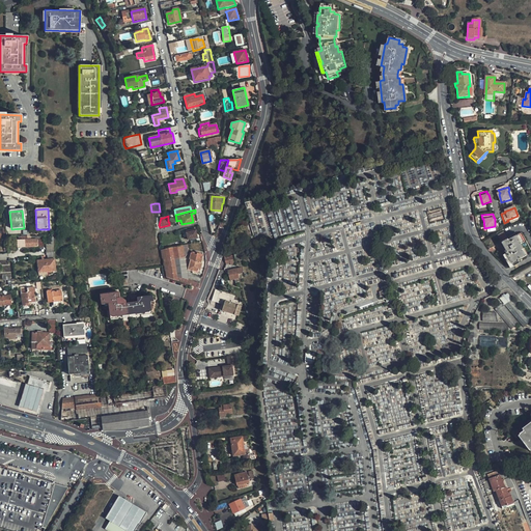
[(185,231),(186,233),(184,234),(183,234),(182,234),(182,235),(182,236),(183,238),(184,238),(185,238),(186,238),(187,241),(193,239),(193,235),(196,234),(195,228),(185,231)]
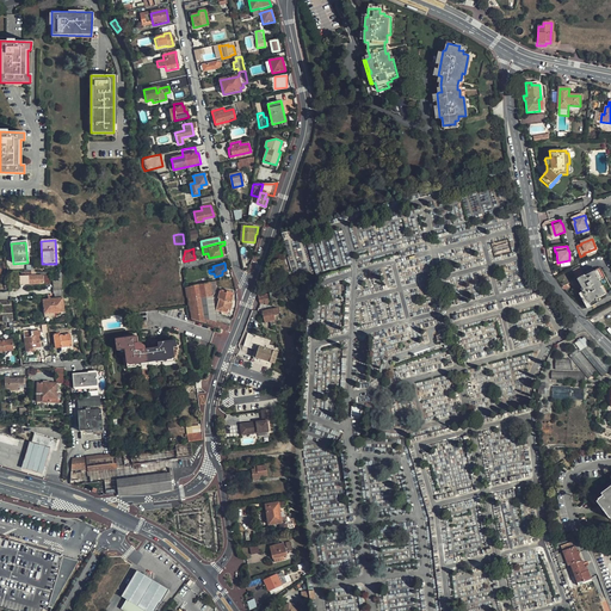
[(610,288),(599,267),(586,275),(586,273),(582,275),(576,265),(571,269),(584,292),(580,295),(586,306),(599,298),(599,297),(610,289),(610,288)]
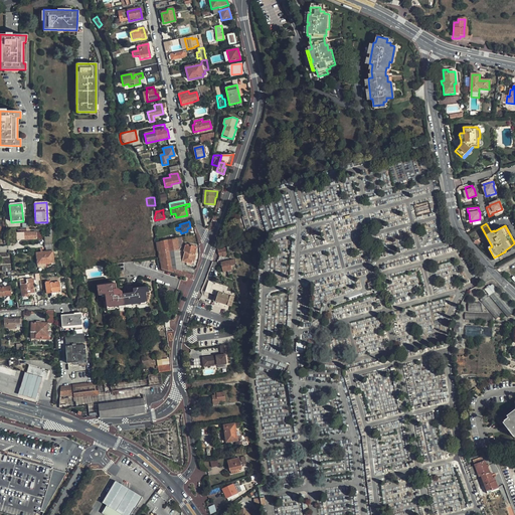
[(41,233),(35,233),(26,233),(26,231),(20,231),(20,233),(16,234),(16,240),(35,240),(41,239),(41,233)]
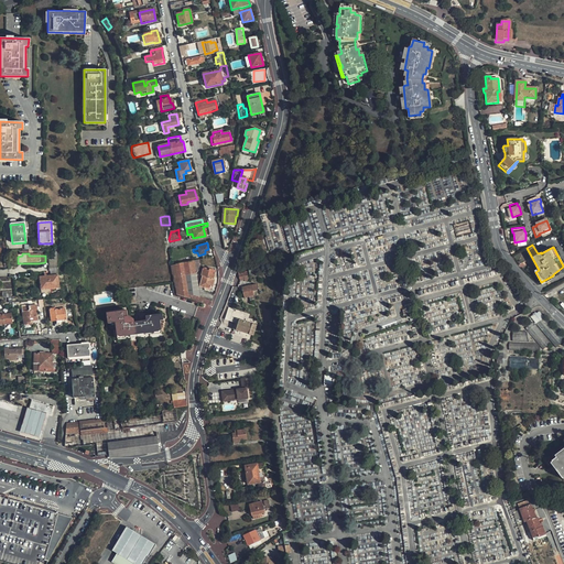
[(192,262),(182,264),(184,275),(194,273),(192,262)]
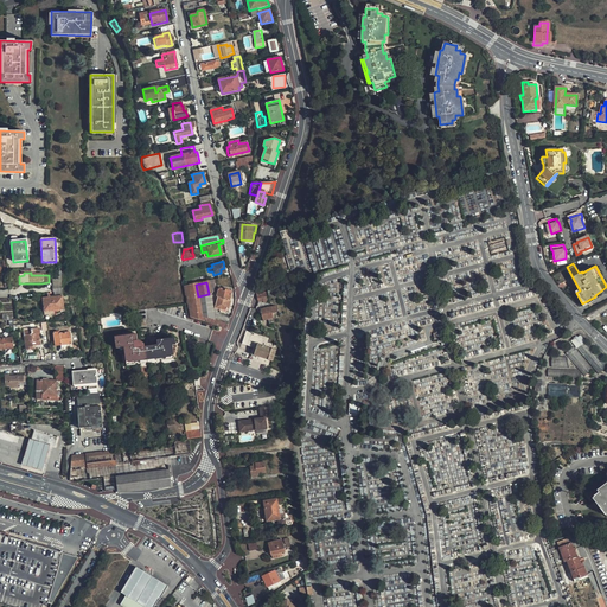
[(185,287),(187,299),(198,296),(196,285),(185,287)]
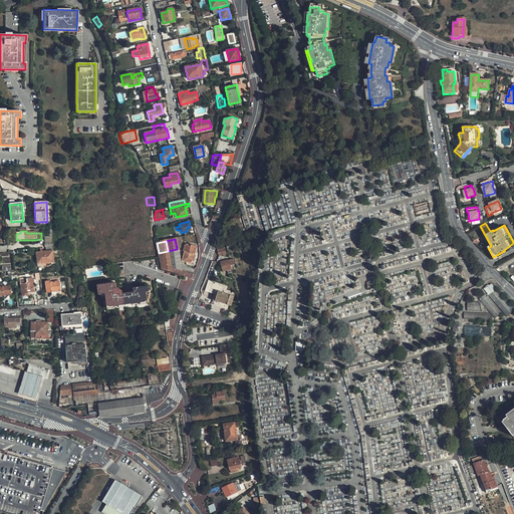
[(184,252),(181,261),(184,262),(186,264),(191,265),(192,258),(194,259),(195,255),(196,252),(195,251),(196,248),(195,246),(185,244),(183,252),(184,252)]
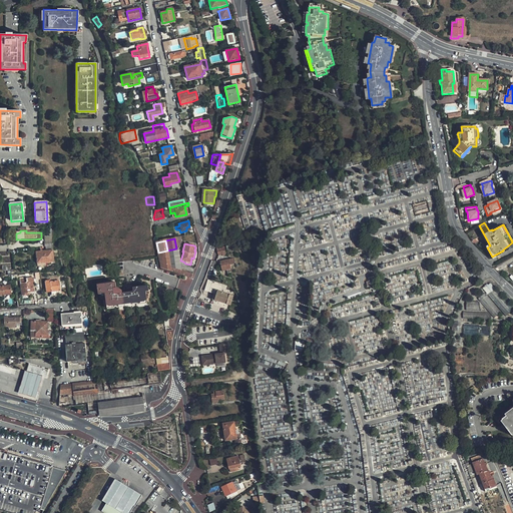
[(35,252),(36,265),(53,263),(52,250),(51,250),(51,249),(51,244),(44,245),(44,251),(35,252)]
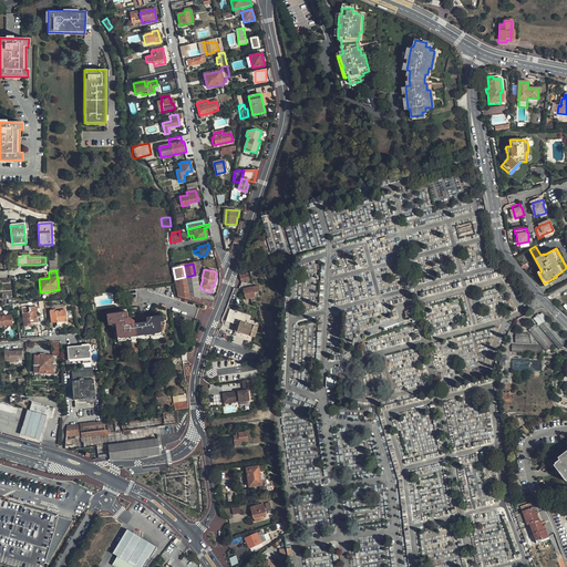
[(195,275),(185,277),(188,292),(188,296),(198,299),(198,289),(195,275)]
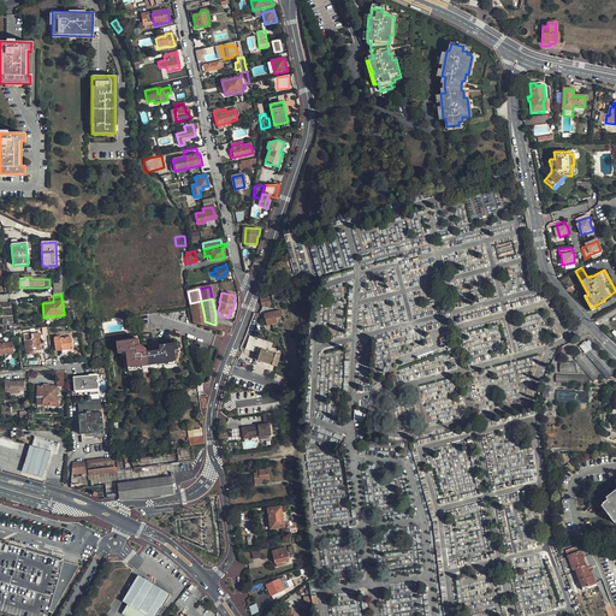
[(201,301),(190,303),(193,320),(205,318),(201,301)]
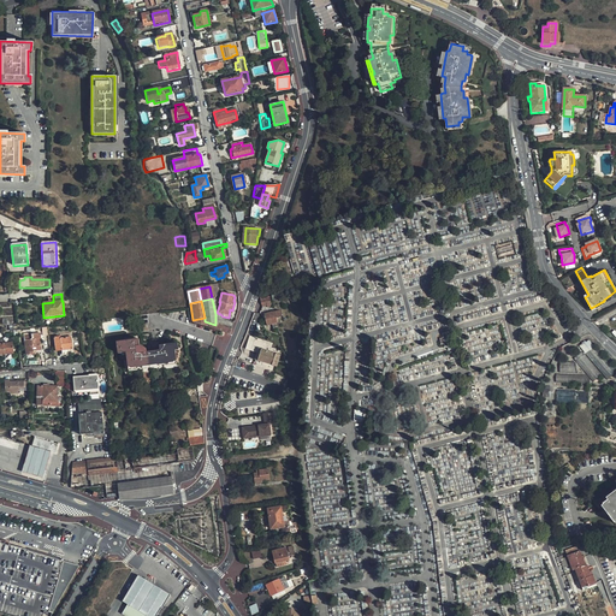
[(272,325),(278,323),(276,312),(264,314),(266,326),(272,325)]
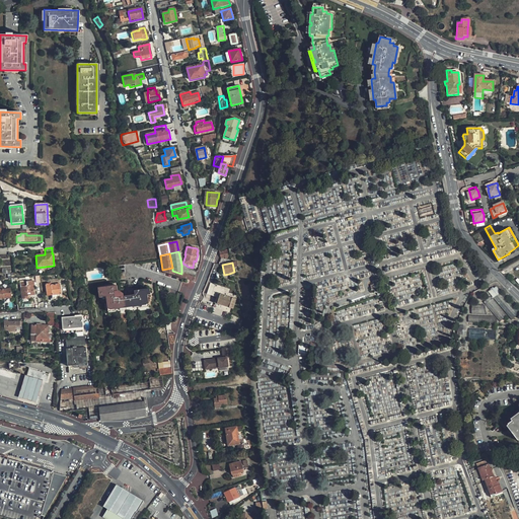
[(190,280),(194,281),(195,277),(181,274),(172,271),(172,268),(162,270),(163,272),(165,273),(173,275),(190,280)]
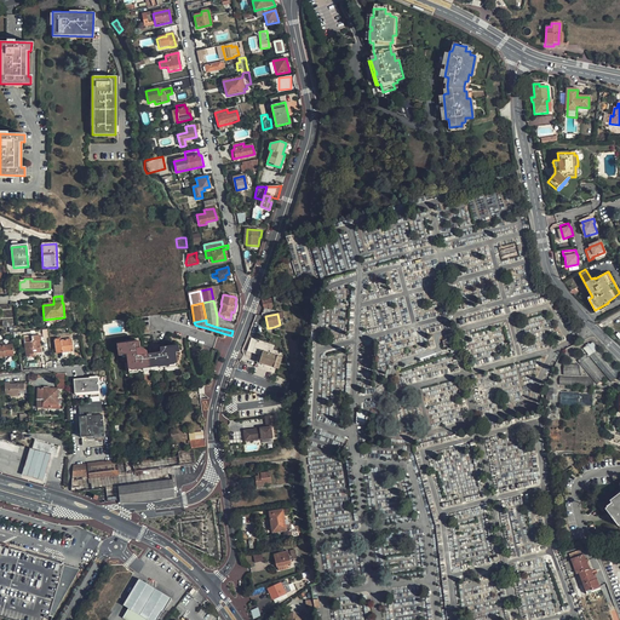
[(23,340),(26,359),(34,359),(33,356),(40,355),(39,343),(40,343),(40,337),(32,338),(32,339),(23,340)]
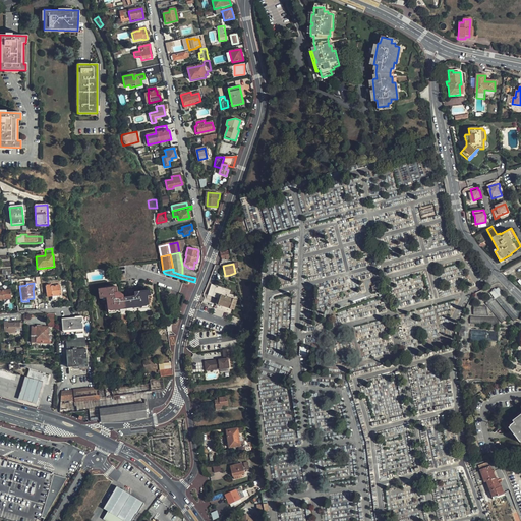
[(207,294),(216,297),(217,293),(220,293),(222,287),(211,283),(207,294)]
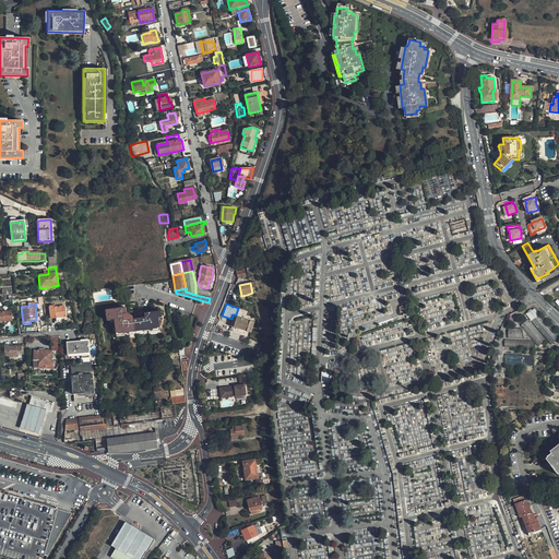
[(117,332),(161,326),(159,318),(158,311),(145,313),(145,318),(134,319),(128,313),(127,307),(109,309),(110,317),(114,317),(115,320),(117,332)]
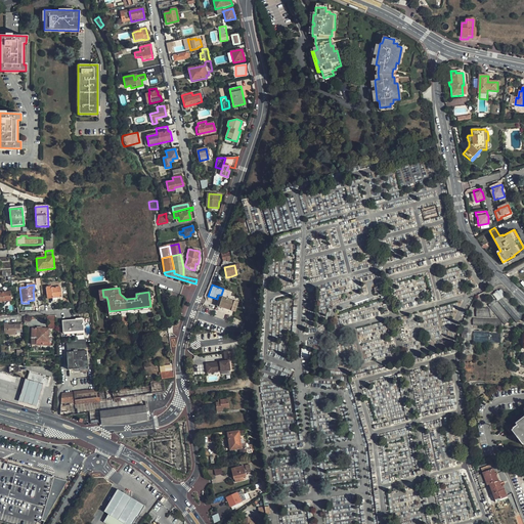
[(61,300),(60,289),(51,290),(51,289),(46,289),(47,301),(61,300)]
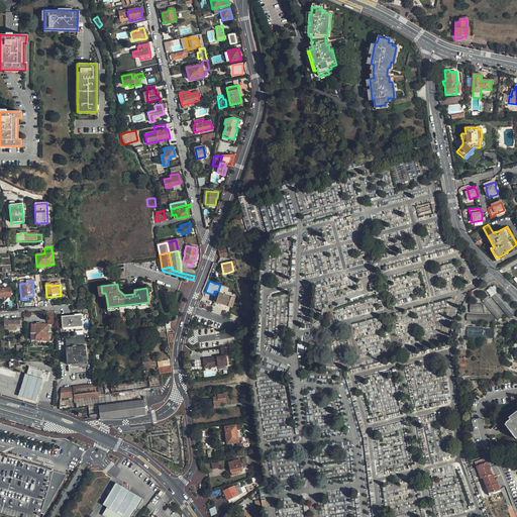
[(486,290),(509,318),(516,312),(493,285),(486,290)]
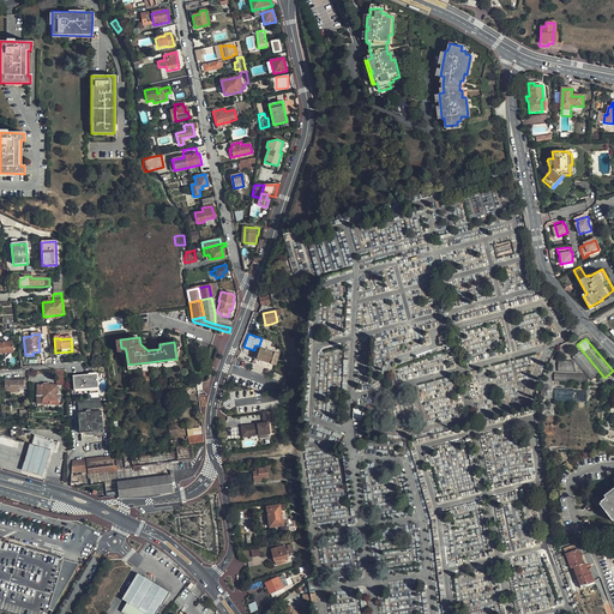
[(0,354),(13,353),(12,342),(0,343),(0,354)]
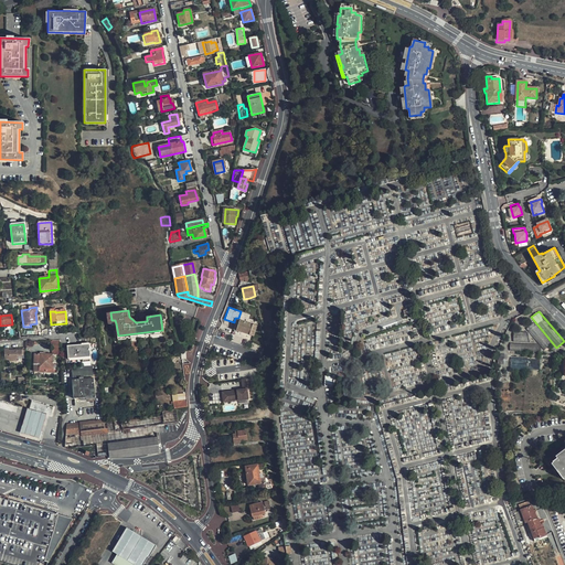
[(256,323),(238,318),(235,329),(254,333),(256,323)]
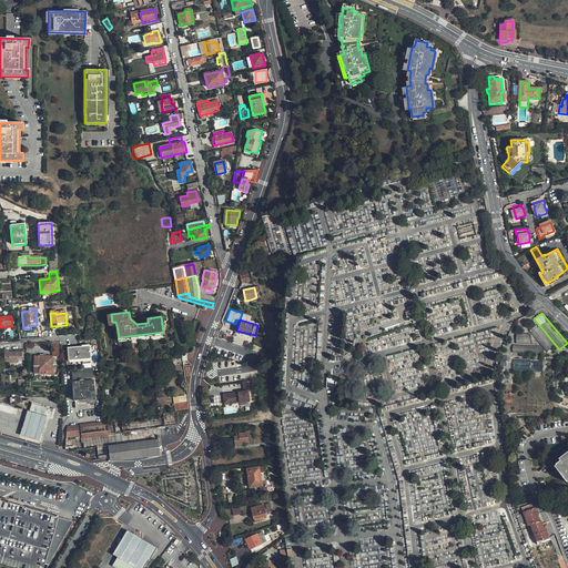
[(555,345),(536,324),(528,330),(547,352),(555,345)]
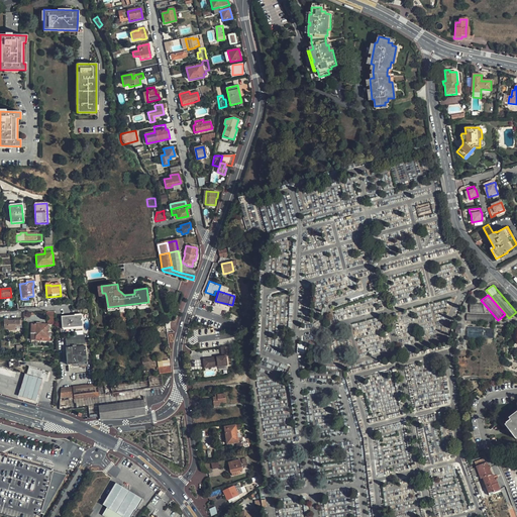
[(142,306),(149,305),(148,302),(108,307),(108,311),(116,310),(116,309),(120,308),(120,309),(134,307),(134,306),(142,305),(142,306)]
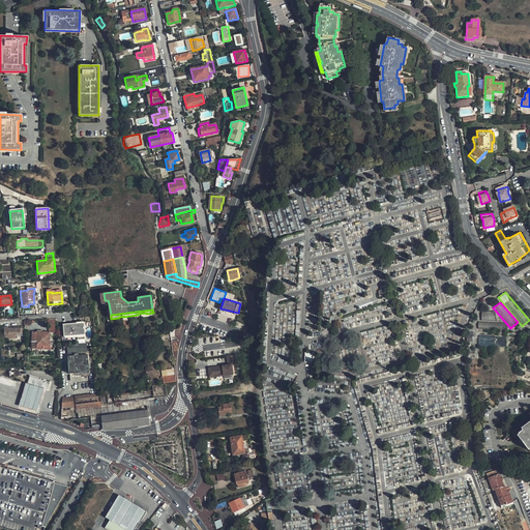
[(497,321),(495,312),(481,310),(481,320),(497,321)]
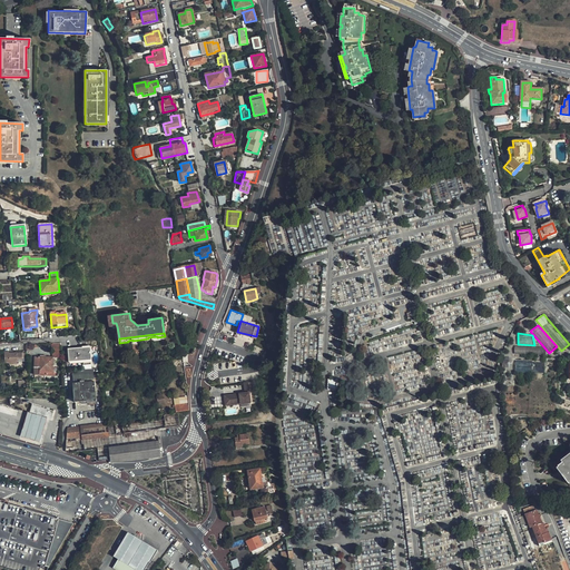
[(60,343),(52,343),(52,345),(53,345),(55,346),(55,347),(55,349),(53,349),(53,350),(52,350),(52,357),(61,359),(60,343)]
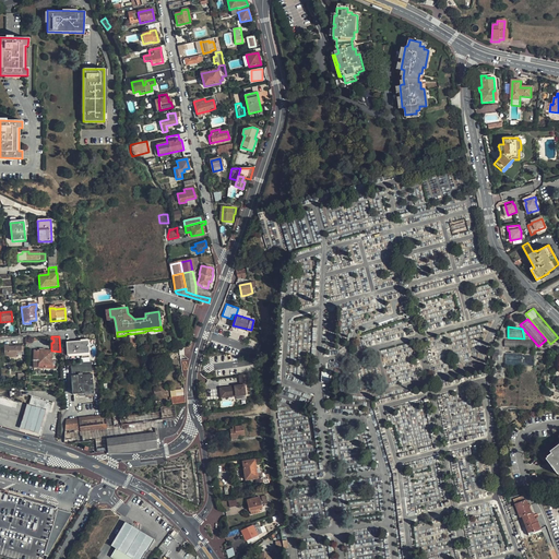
[(532,340),(504,339),(503,346),(535,347),(535,344),(532,340)]
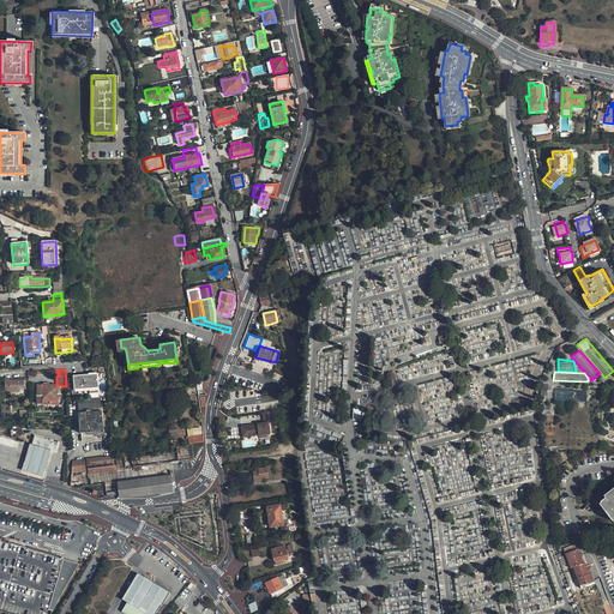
[(73,377),(74,391),(98,389),(97,374),(73,377)]
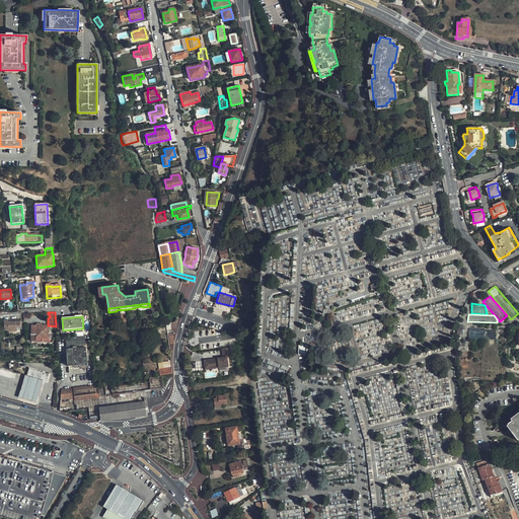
[(48,325),(30,325),(30,341),(51,341),(51,332),(48,332),(48,325)]
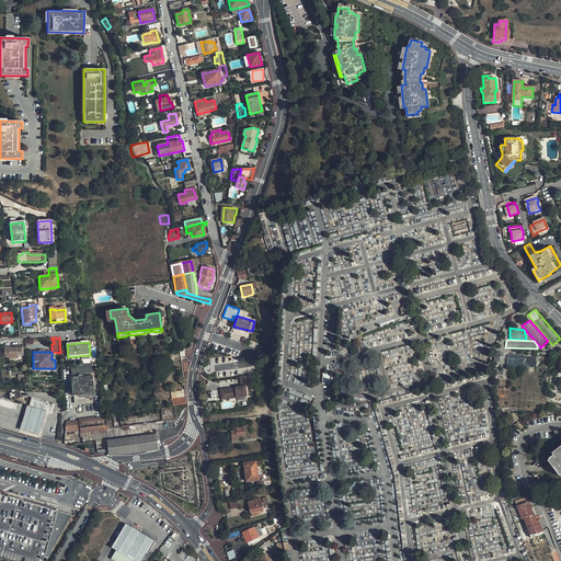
[(507,355),(507,366),(524,366),(524,355),(507,355)]
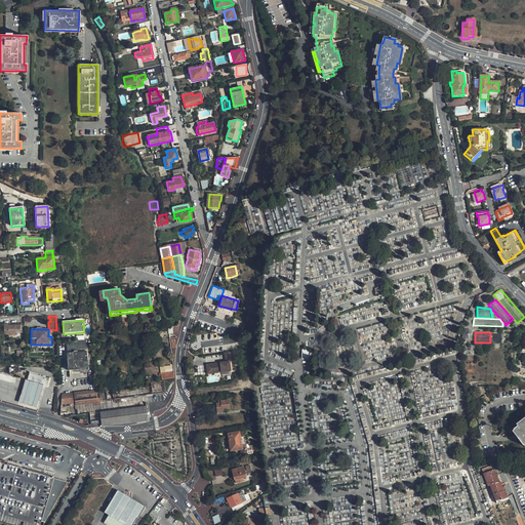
[(68,352),(86,350),(85,340),(67,341),(68,352)]
